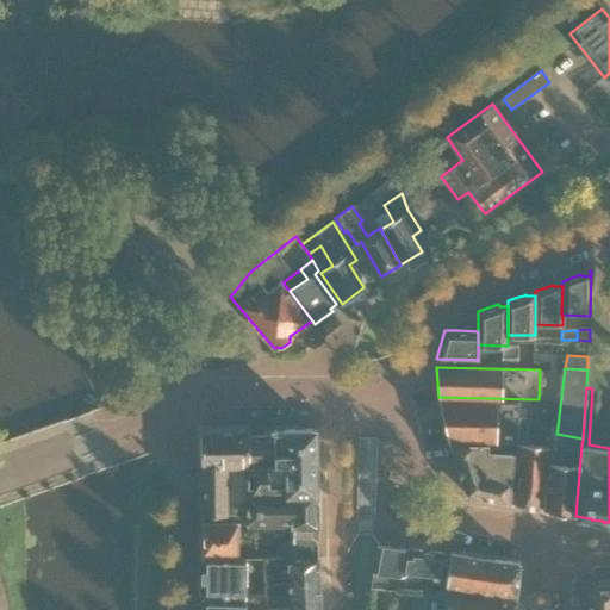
[(440,400),(450,446),(504,447),(504,443),(516,443),(520,416),(521,403),(440,400)]
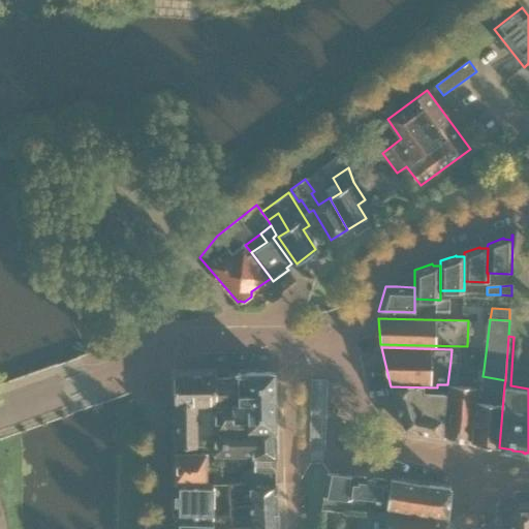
[(447,384),(446,394),(442,429),(446,430),(446,438),(472,443),(477,387),(457,385),(459,372),(458,372),(459,362),(450,361),(447,384)]
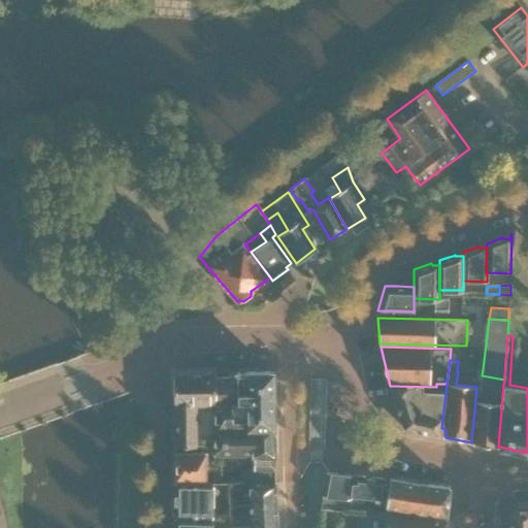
[(503,385),(504,380),(482,375),(483,369),(477,369),(476,387),(471,442),(498,447),(503,385)]
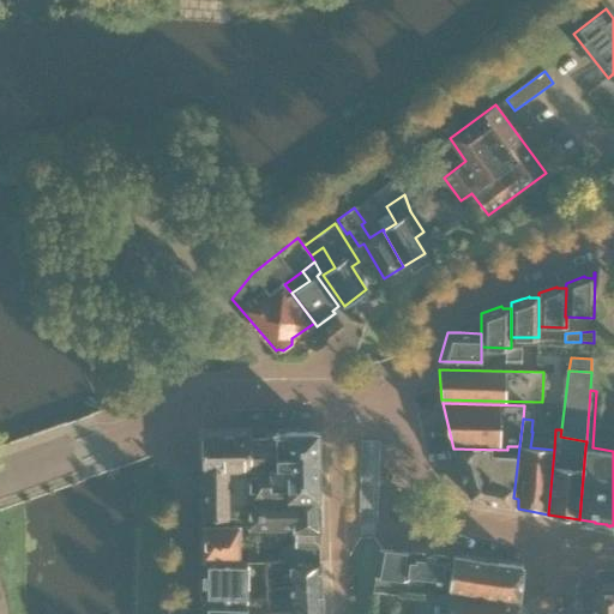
[(203,434),(204,471),(229,470),(229,471),(250,471),(251,433),(235,434),(235,433),(223,434),(203,434)]
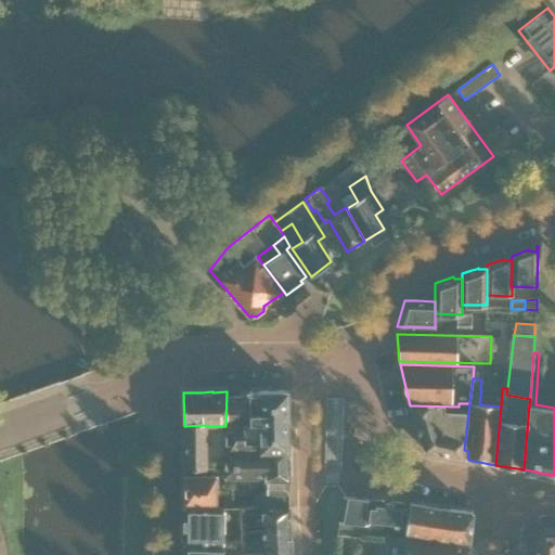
[(259,423),(287,424),(287,391),(261,391),(261,392),(249,392),(249,397),(228,398),(228,407),(228,423),(249,422),(249,423),(259,423)]
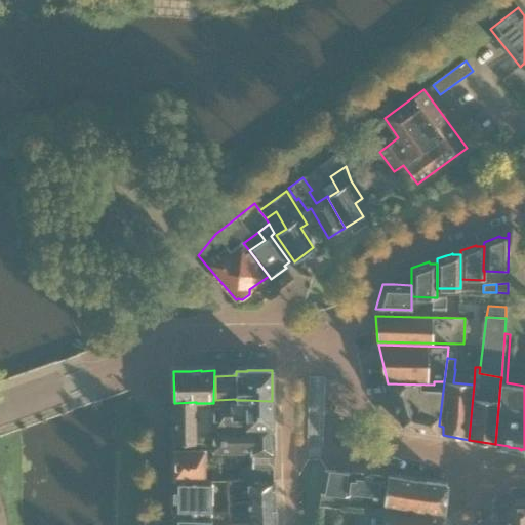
[(439,434),(439,426),(443,391),(433,390),(434,385),(388,384),(402,427),(439,434)]
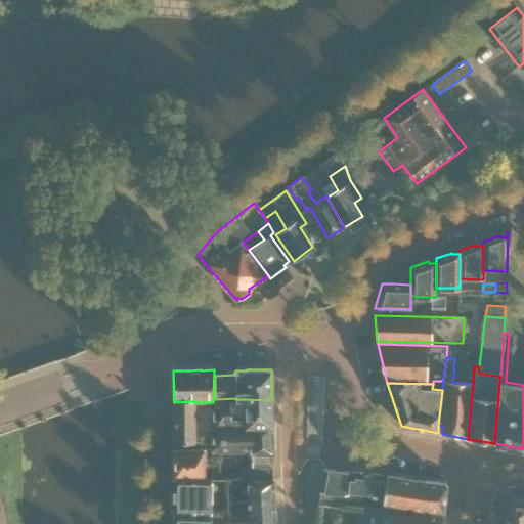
[(246,425),(272,425),(271,400),(245,399),(235,399),(235,398),(215,399),(213,409),(213,425),(246,425)]
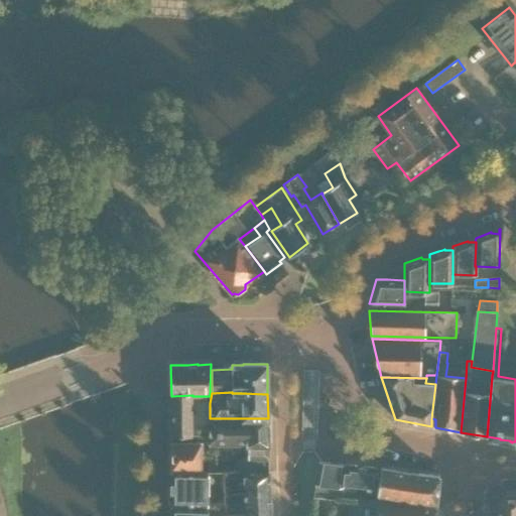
[(192,396),(192,395),(171,396),(171,436),(194,436),(192,396)]
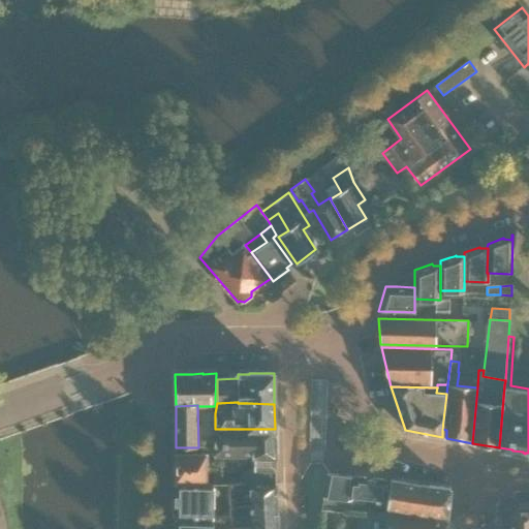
[(277,484),(275,429),(248,429),(215,429),(214,454),(254,454),(255,468),(246,468),(246,484),(277,484)]
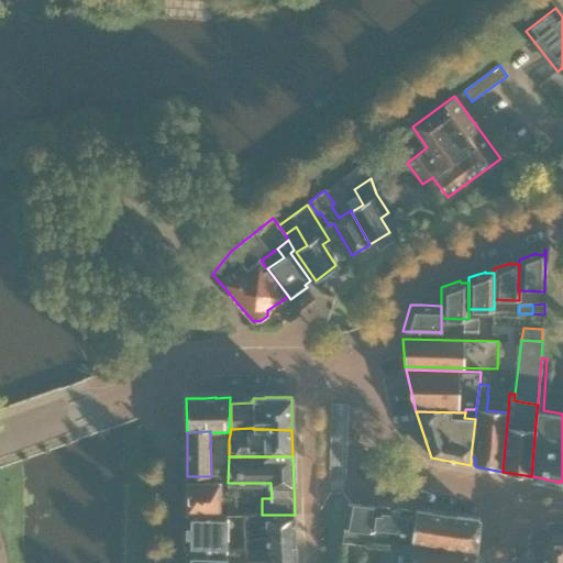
[(219,515),(219,483),(187,483),(187,515),(219,515)]
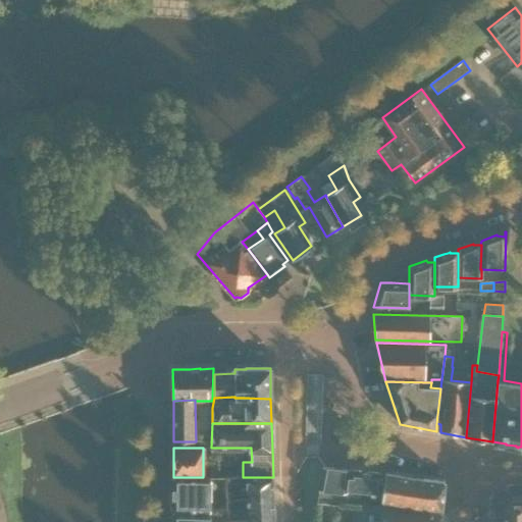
[(340,500),(342,500),(343,493),(346,470),(323,467),(320,490),(319,500),(340,502),(340,500)]
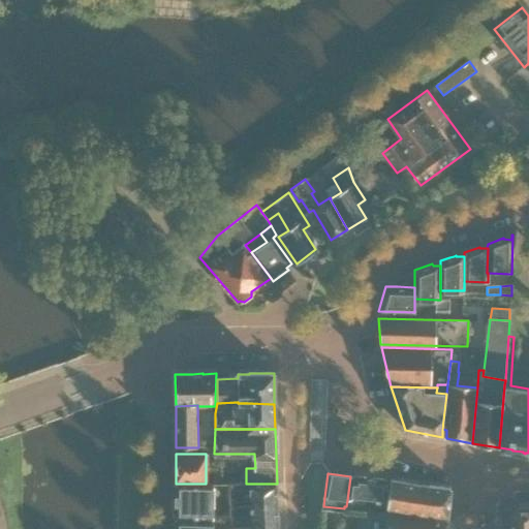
[(387,479),(354,476),(350,476),(346,506),(363,508),(383,511),(385,504),(387,488),(387,479)]
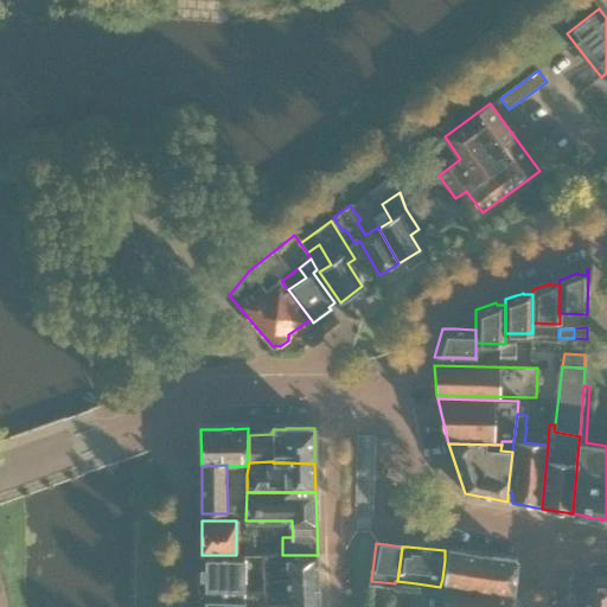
[(475,556),(446,551),(442,583),(481,589),(504,592),(513,593),(515,577),(518,561),(475,556)]
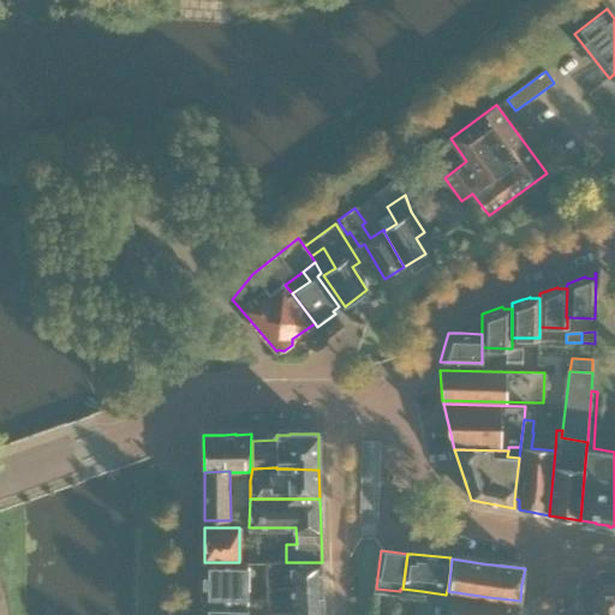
[(267,562),(239,562),(204,562),(204,601),(248,602),(248,601),(268,602),(267,590),(267,581),(267,562)]
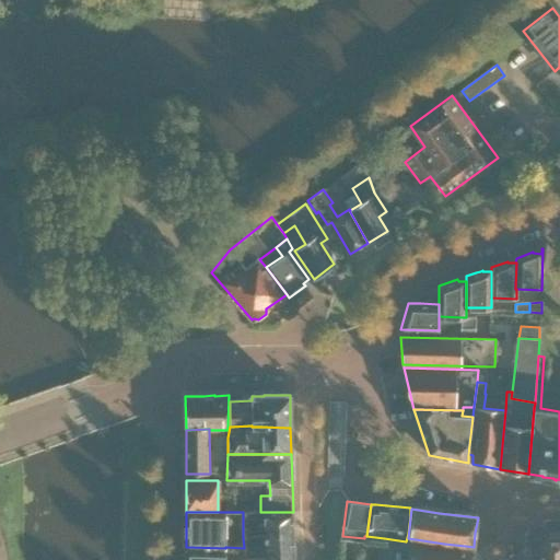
[(294,536),(293,512),(260,512),(243,512),(243,529),(254,528),(254,524),(263,524),(264,537),(294,536)]
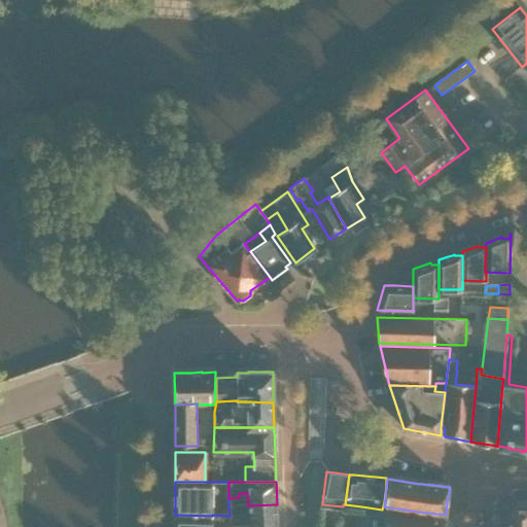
[(230,521),(240,520),(240,516),(248,515),(249,526),(278,525),(277,504),(248,505),(229,505),(230,516),(230,521)]
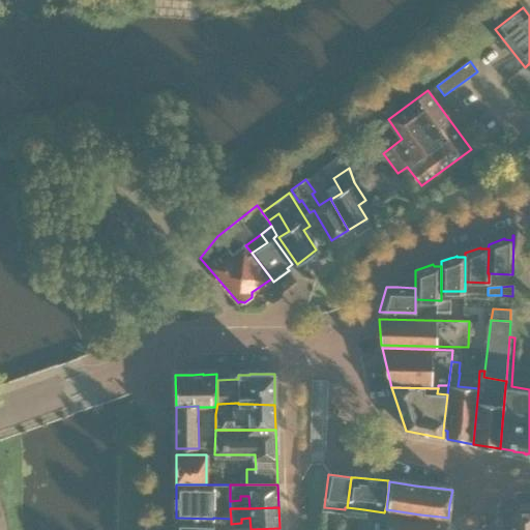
[(529,529),(529,507),(510,507),(509,529),(529,529)]
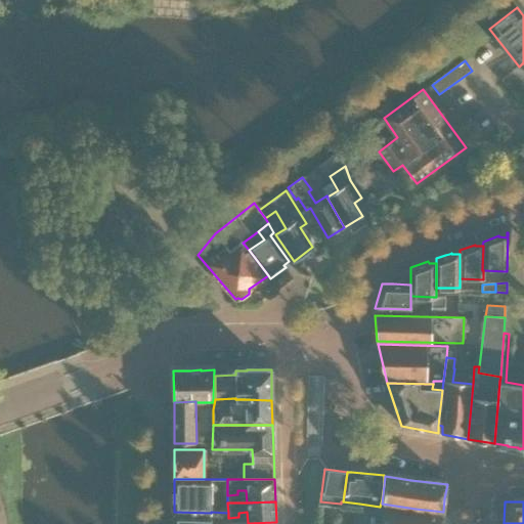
[(442,523),(443,517),(384,510),(382,523),(442,523)]
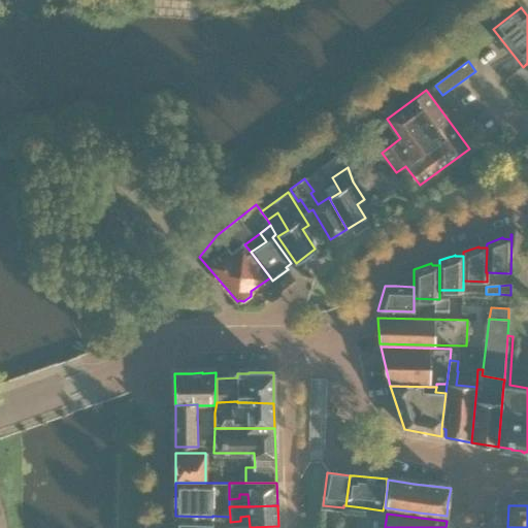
[(212,527),(212,520),(175,519),(174,527),(212,527)]
